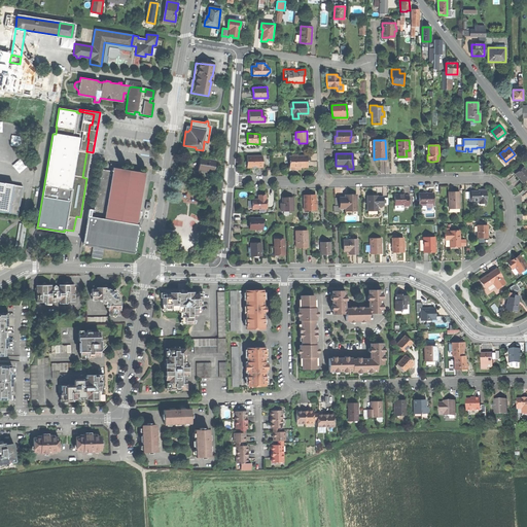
[(262,155),(246,155),(246,162),(247,162),(251,165),(251,167),(252,167),(252,168),(254,168),(257,168),(257,167),(262,167),(262,155)]
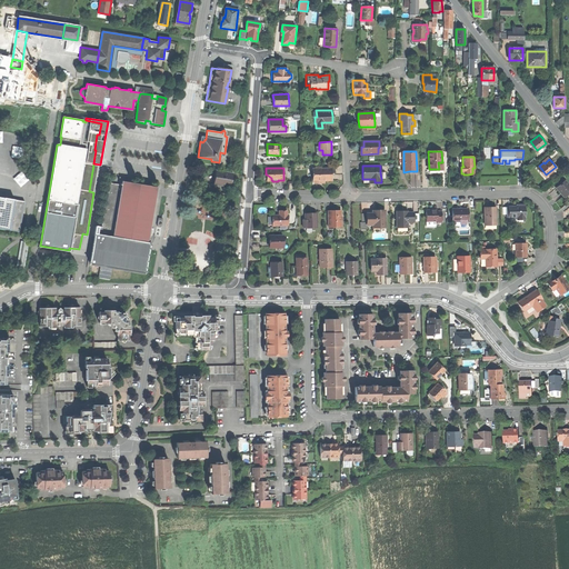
[(329,169),(313,169),(313,180),(325,180),(330,180),(330,175),(329,169)]
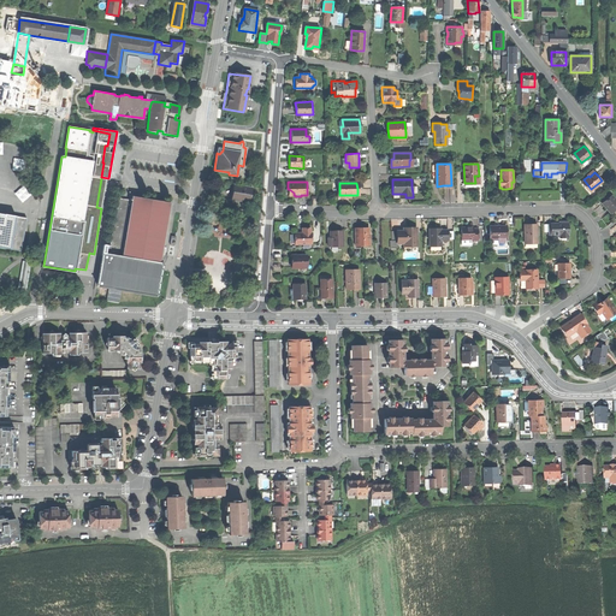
[(242,185),(234,184),(232,191),(231,197),(237,199),(237,201),(249,202),(252,188),(243,187),(243,188),(242,188),(242,185)]
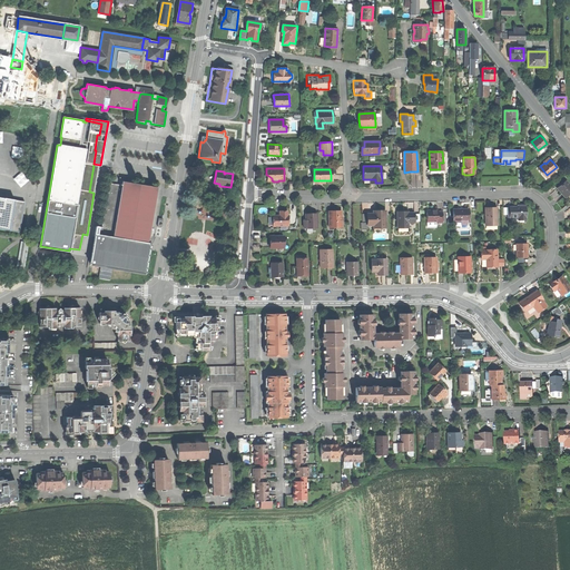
[(15,177),(20,187),(27,183),(21,173),(15,177)]
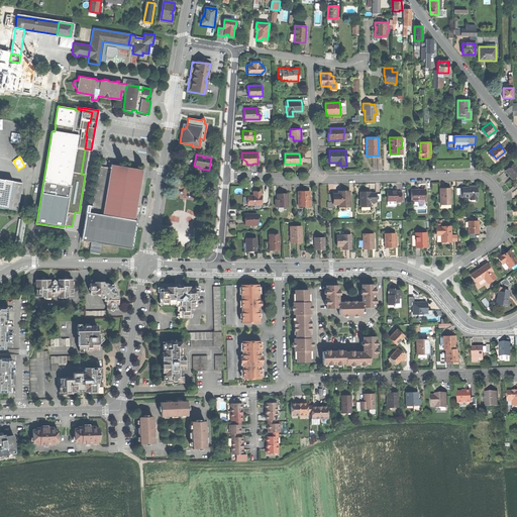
[(510,175),(512,178),(516,174),(516,168),(514,164),(506,170),(509,174),(508,174),(509,175),(510,176),(510,175)]
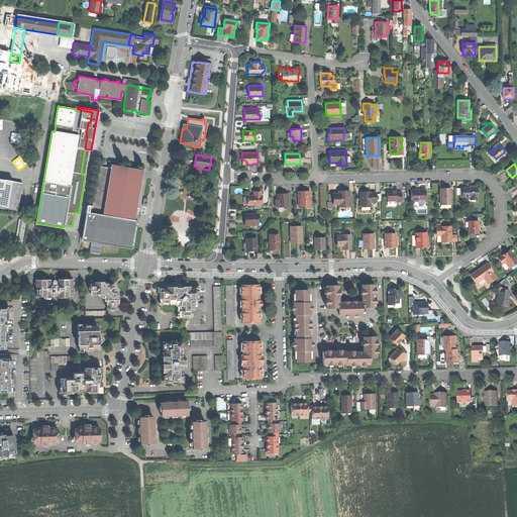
[(142,170),(111,165),(111,168),(99,166),(92,206),(91,213),(134,220),(135,214),(142,170)]
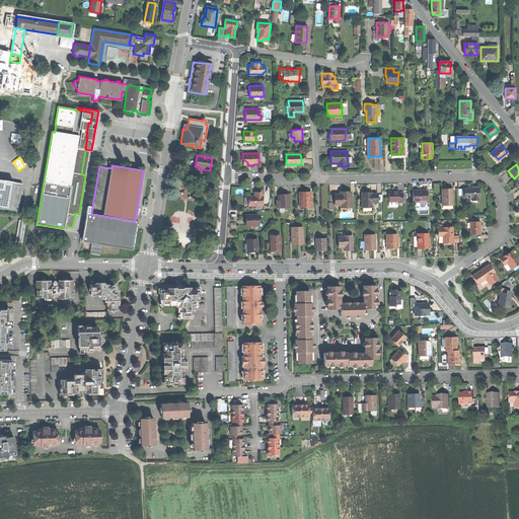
[(0,209),(17,212),(22,184),(0,180),(0,209)]
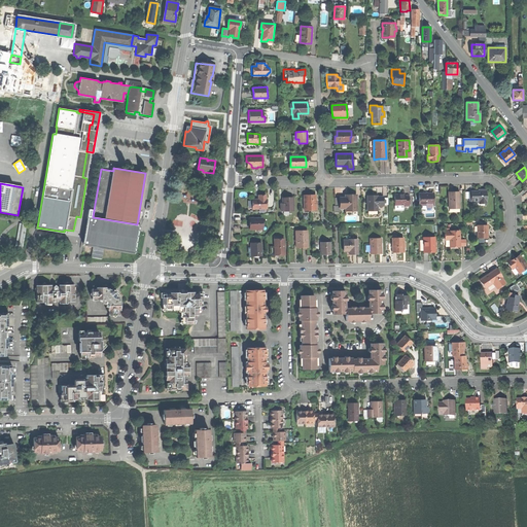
[(478,191),(470,191),(471,201),(479,201),(479,202),(486,202),(486,190),(478,191)]
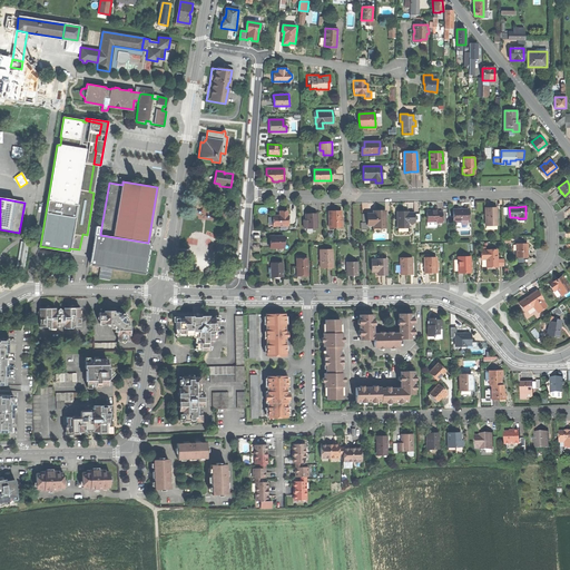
[(490,207),(485,208),(485,225),(497,225),(497,207),(490,207)]
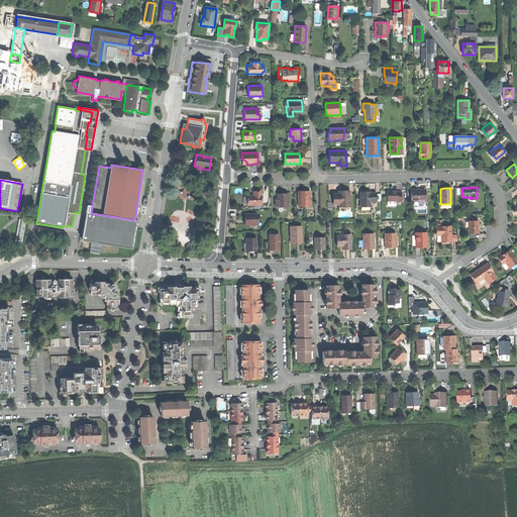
[(417,190),(411,190),(411,201),(418,201),(423,201),(425,201),(425,189),(417,190)]
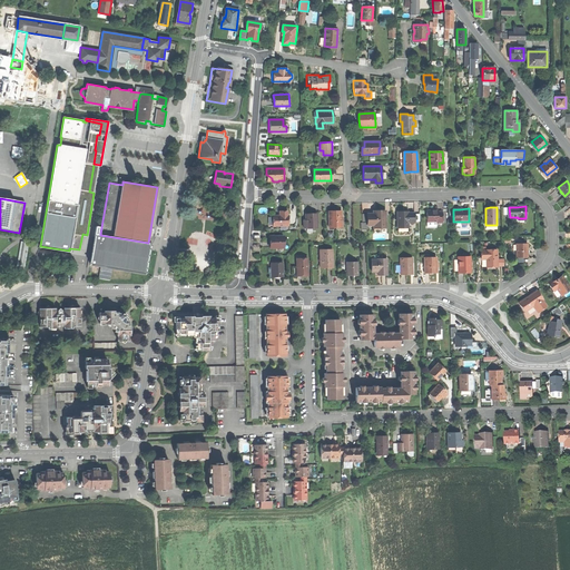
[(334,210),(328,210),(328,228),(342,227),(342,210),(334,210)]
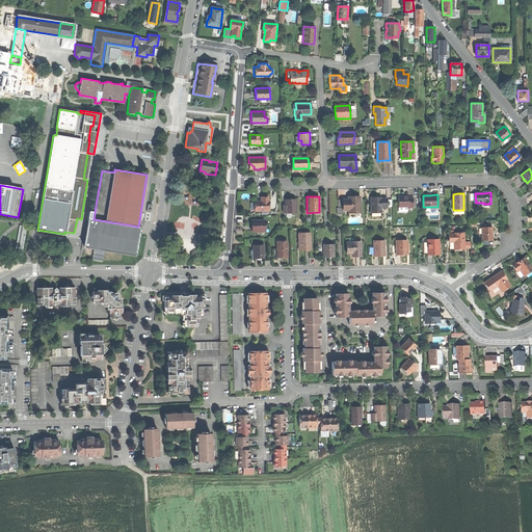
[(404,196),(398,196),(399,207),(408,207),(408,208),(413,208),(413,197),(408,197),(408,196),(405,196),(404,196)]
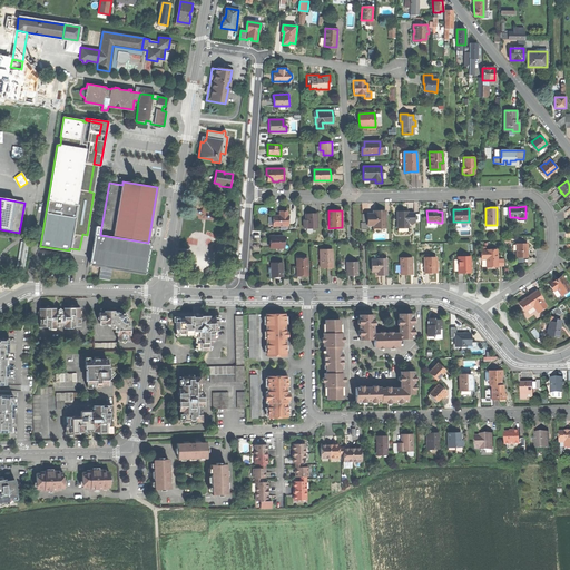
[(279,216),(273,216),(273,220),(273,226),(288,225),(288,216),(287,216),(287,212),(282,212),(282,216),(279,216)]
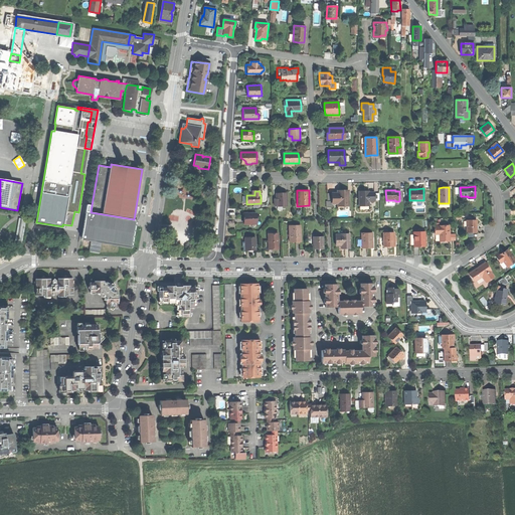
[(337,193),(332,193),(332,203),(338,203),(338,206),(349,205),(348,191),(343,191),(340,192),(337,192),(337,193)]
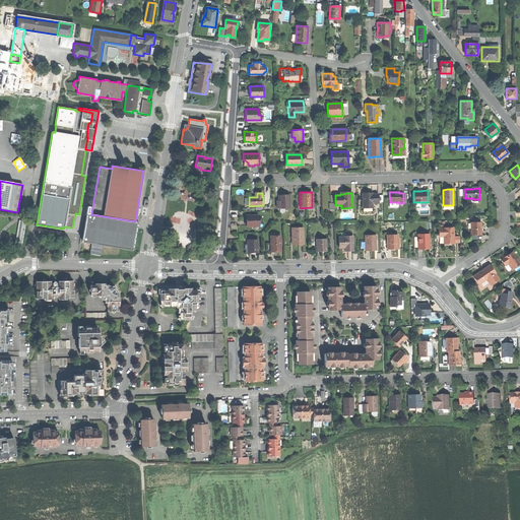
[(370,193),(363,193),(363,207),(373,207),(373,203),(378,203),(378,202),(378,195),(378,194),(373,194),(373,193),(370,193)]
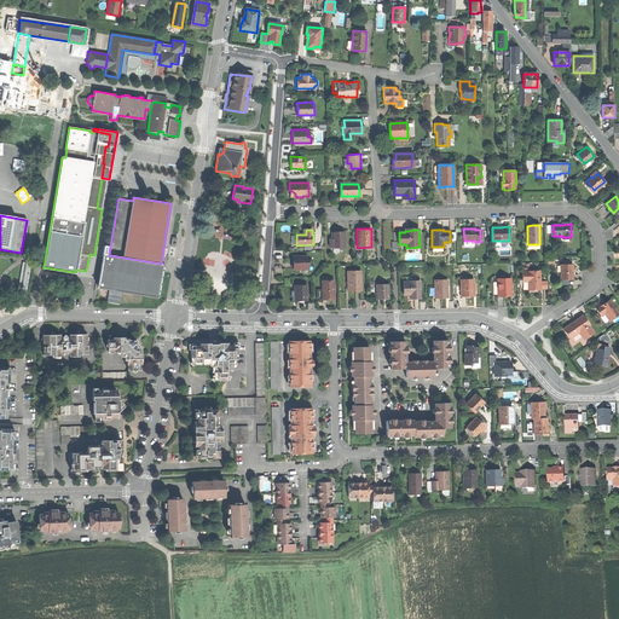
[(333,248),(345,248),(345,232),(339,232),(331,232),(333,239),(330,239),(330,248),(333,248)]
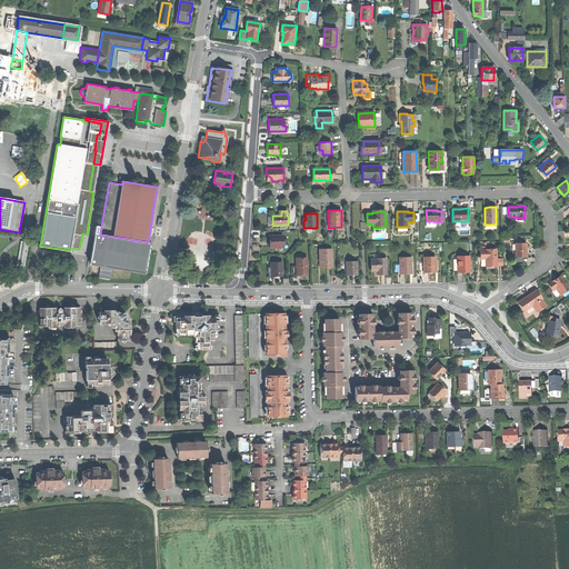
[(151,236),(149,236),(148,242),(100,235),(101,227),(98,226),(97,233),(95,233),(89,263),(145,273),(151,236)]
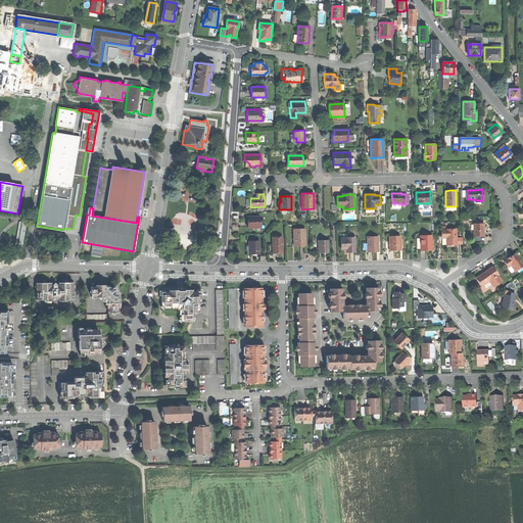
[(248,223),(248,228),(258,228),(258,222),(260,222),(260,217),(248,217),(248,223)]
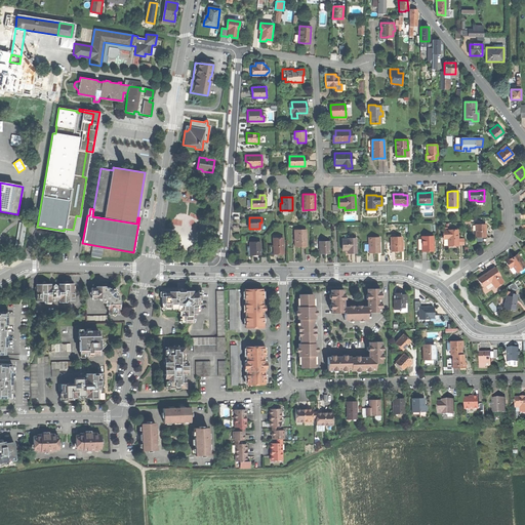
[(26,224),(19,223),(13,258),(21,259),(26,224)]
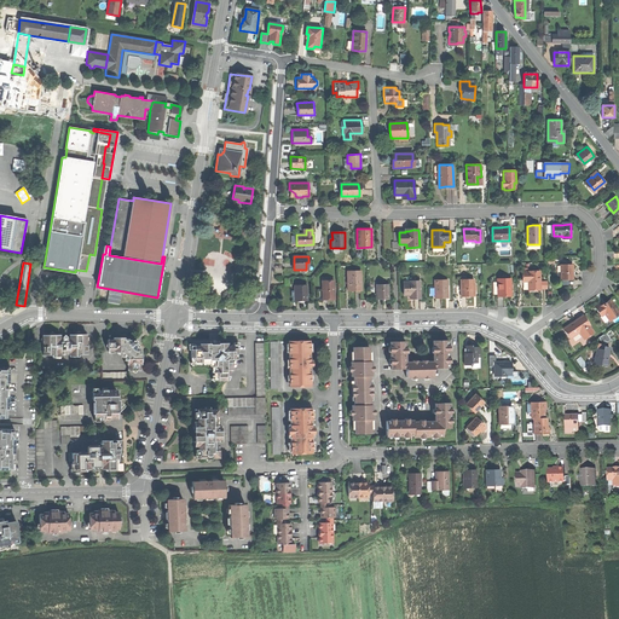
[(573,264),(561,264),(561,279),(567,279),(573,279),(573,271),(573,264)]
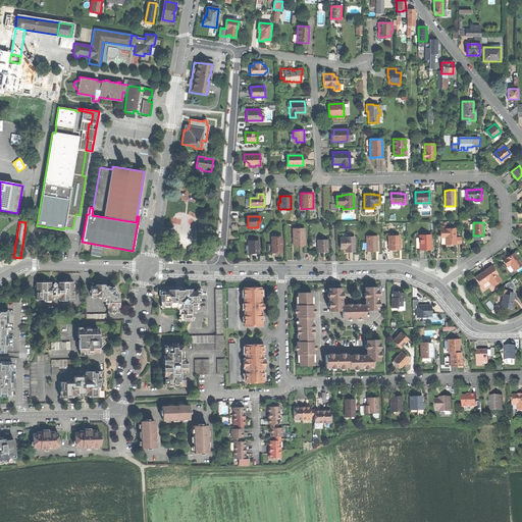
[(299,246),(305,245),(304,228),(293,228),(294,246),(299,246)]
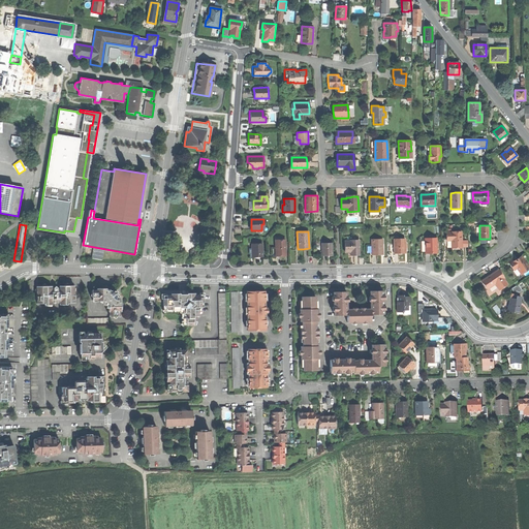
[(462,231),(446,232),(446,238),(453,238),(453,240),(452,240),(452,248),(462,247),(462,231)]
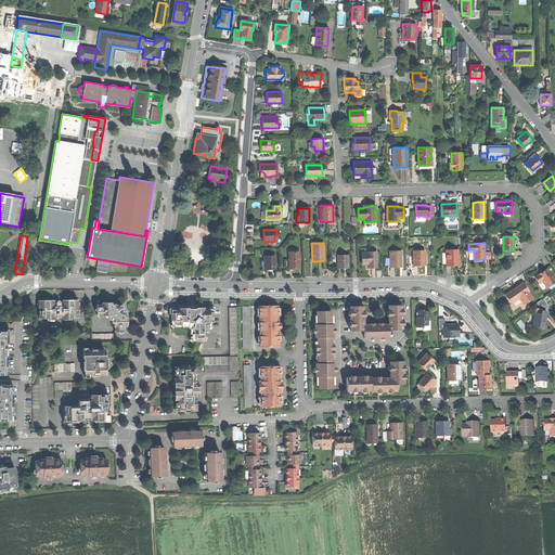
[(485,261),(485,259),(474,260),(474,252),(475,252),(475,249),(468,249),(468,261),(476,261),(485,261)]
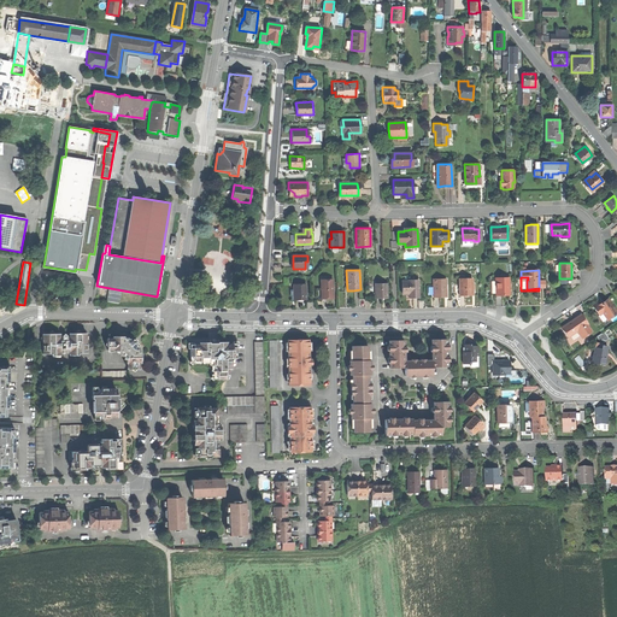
[(433,280),(434,298),(440,297),(447,297),(446,278),(433,280)]
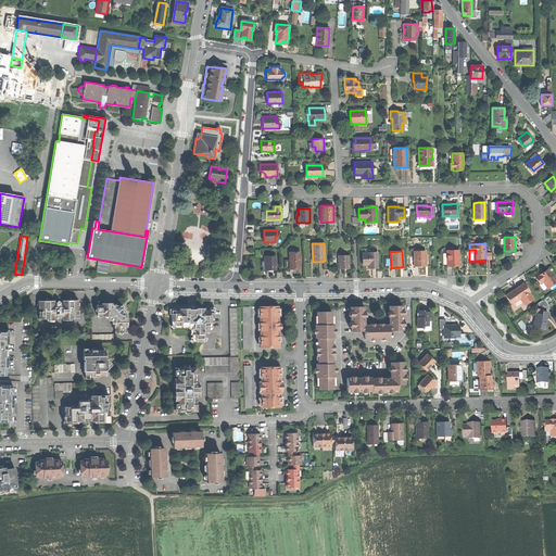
[(452,265),(459,265),(458,251),(446,251),(446,266),(452,265)]
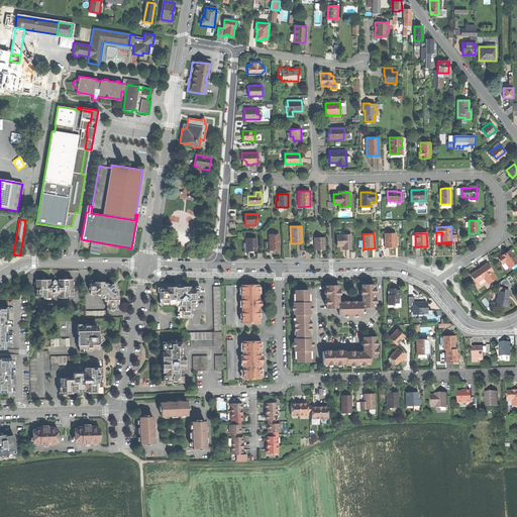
[(274,250),(279,250),(279,234),(270,234),(270,250),(274,250)]
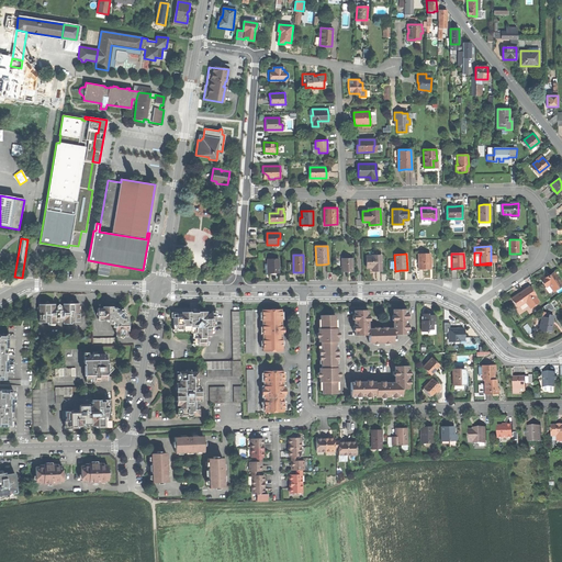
[(418,255),(418,269),(424,269),(430,269),(430,255),(418,255)]
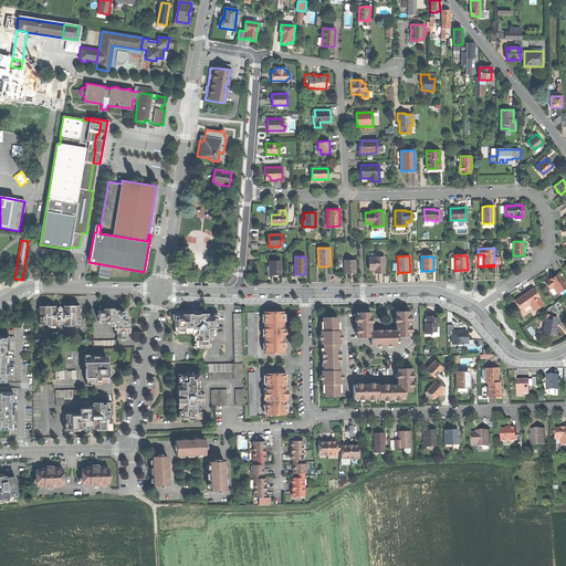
[(375,258),(369,258),(369,270),(375,270),(375,273),(381,273),(385,273),(384,258),(375,258)]
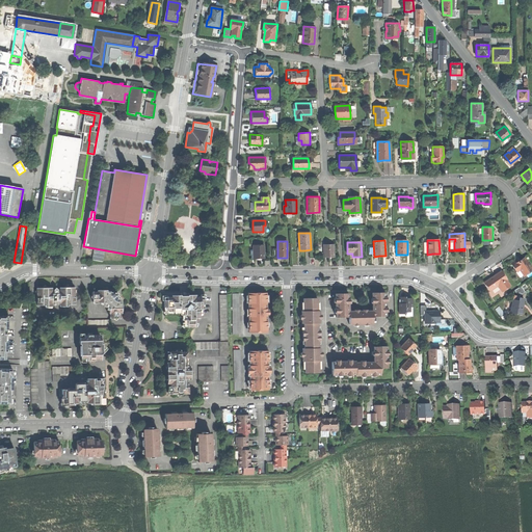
[(257,258),(260,258),(260,257),(263,257),(263,245),(253,245),(253,250),(254,250),(254,258),(257,258)]
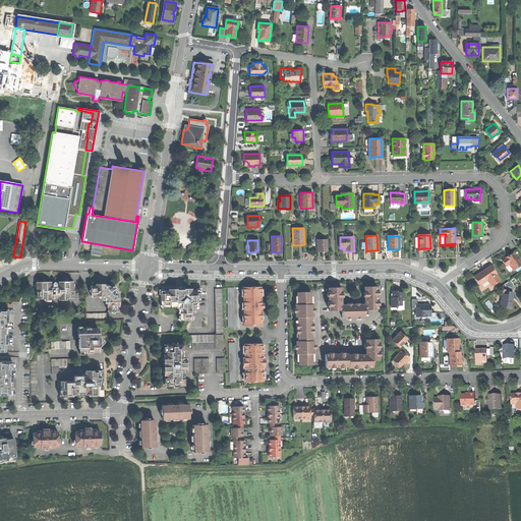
[(323,251),(327,250),(327,240),(316,240),(316,251),(320,251),(323,251)]
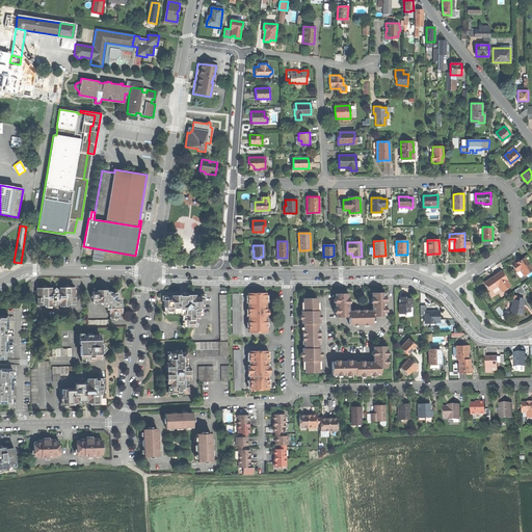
[(510,262),(516,271),(520,268),(524,274),(531,268),(531,267),(525,257),(519,261),(516,258),(513,260),(510,262)]
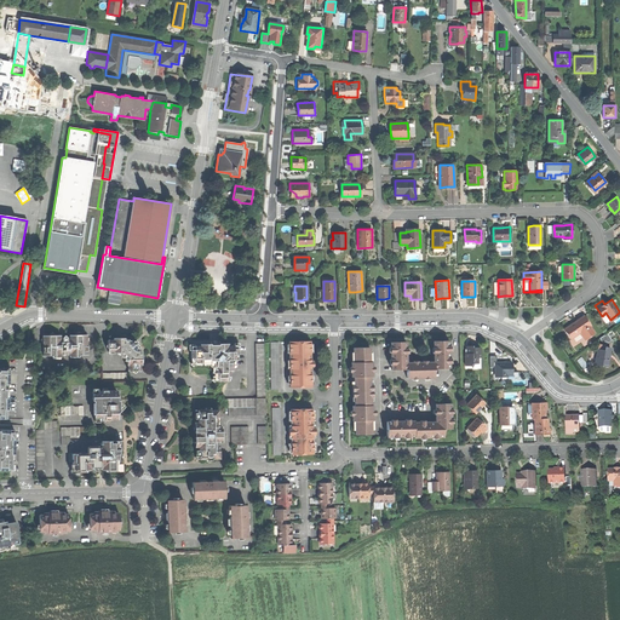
[(573,322),(564,328),(570,338),(580,332),(585,339),(593,332),(589,325),(590,325),(584,315),(578,320),(575,322),(573,323),(573,322)]
